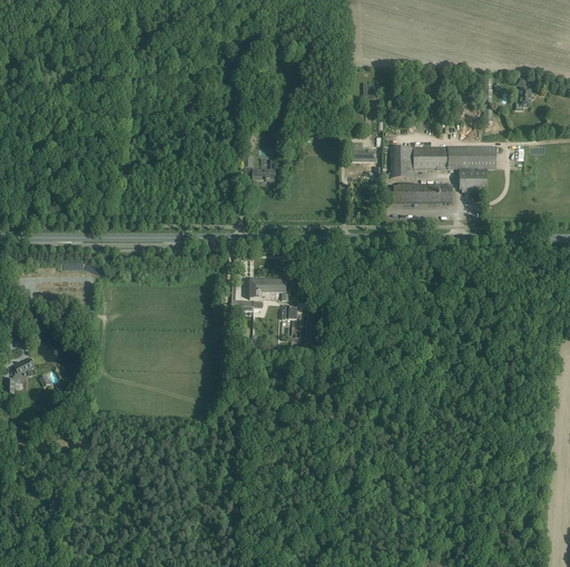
[(530,105),(531,86),(524,86),(526,77),(517,76),(517,84),(520,84),(519,101),(516,101),(516,108),(522,108),(522,105),(530,105)]
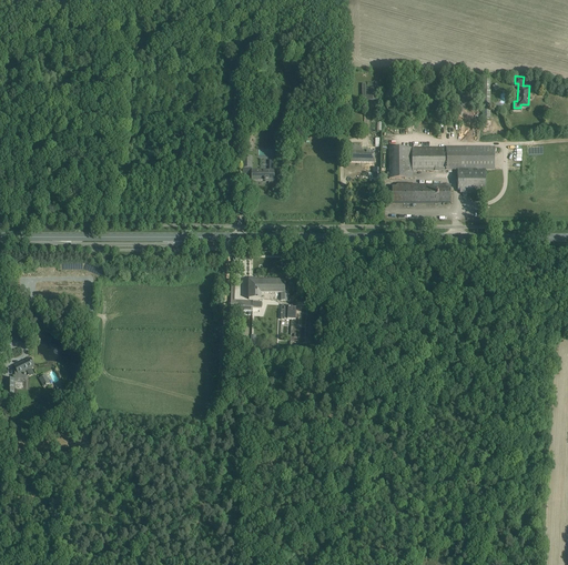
[(378,86),(366,86),(366,98),(378,98),(378,86)]
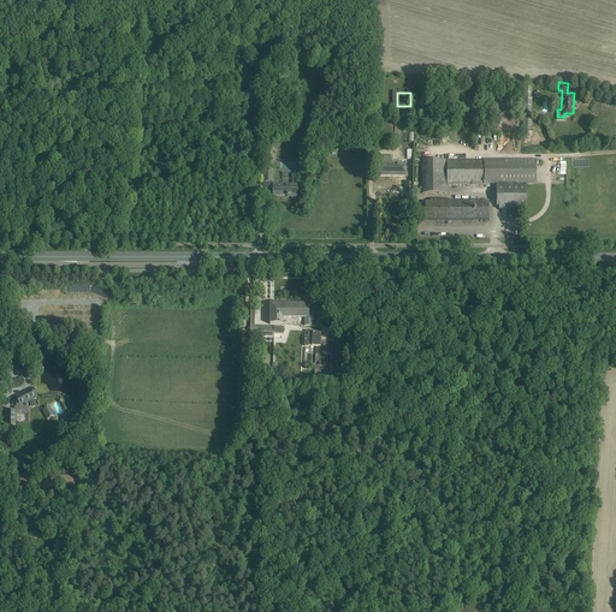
[(406,173),(406,161),(402,161),(398,161),(398,160),(392,160),(392,156),(392,155),(378,155),(377,166),(377,172),(406,173)]
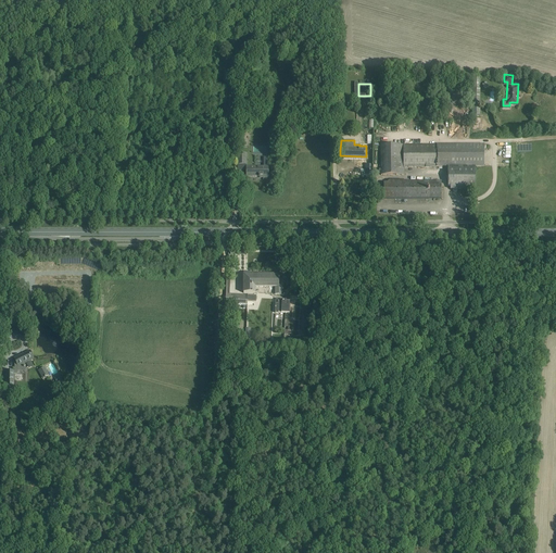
[(475,163),(483,163),(483,141),(381,142),(381,172),(404,172),(404,165),(404,164),(449,164),(475,163)]
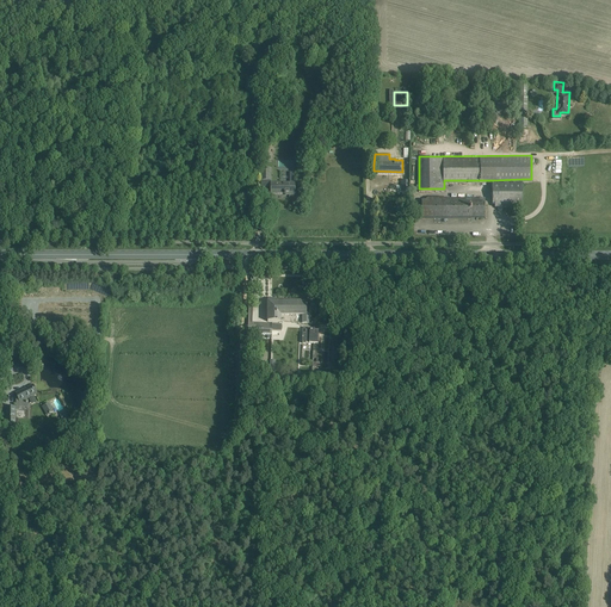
[(260,166),(260,178),(271,178),(271,166),(260,166)]
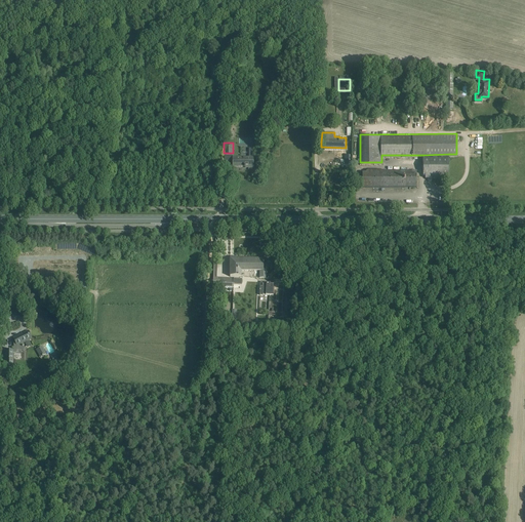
[(233,155),(233,164),(244,164),(245,164),(248,164),(248,165),(253,165),(253,146),(249,146),(249,153),(249,155),(233,155)]
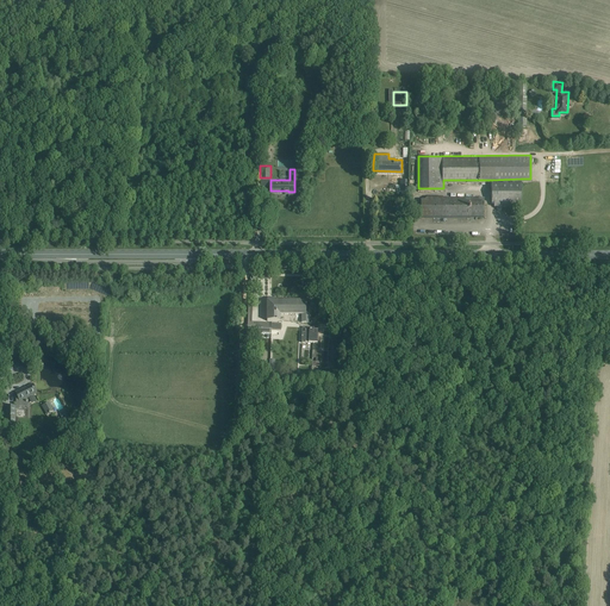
[(521,179),(492,180),(492,200),(495,200),(495,204),(497,204),(497,206),(502,206),(502,204),(521,204),(521,179)]
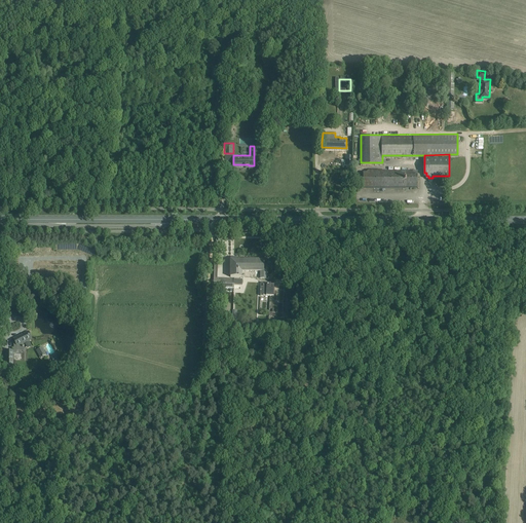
[(363,185),(417,185),(417,169),(382,170),(382,171),(363,171),(363,185)]
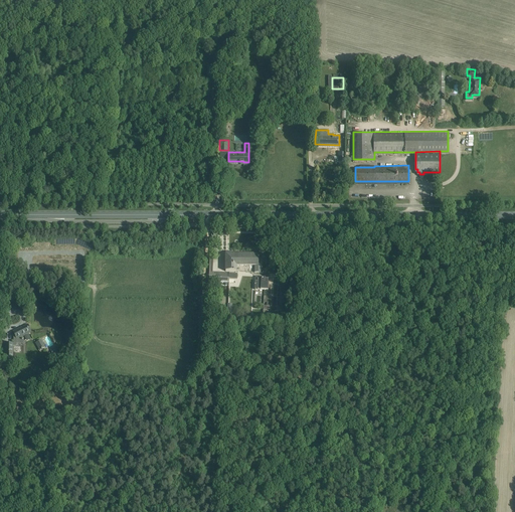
[(225,249),(225,268),(236,269),(236,266),(236,263),(259,263),(259,270),(261,270),(261,261),(259,261),(259,256),(259,252),(232,252),(232,249),(225,249)]
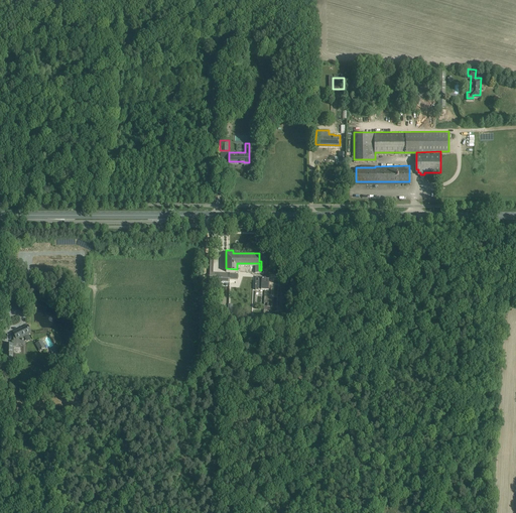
[(216,276),(216,280),(228,281),(228,277),(218,276),(218,270),(216,270),(216,272),(216,276)]
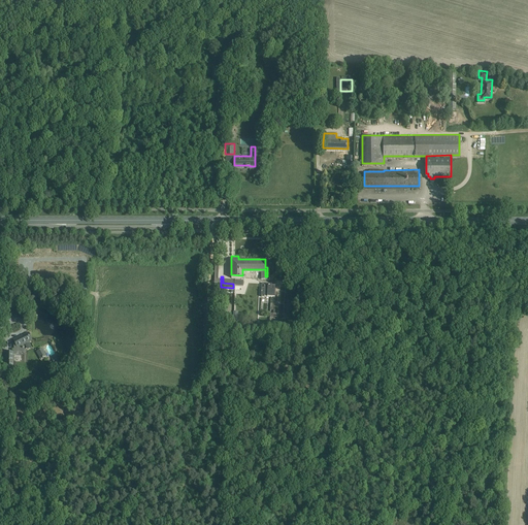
[(262,286),(261,294),(274,295),(275,282),(282,282),(282,277),(271,277),(271,284),(264,283),(264,286),(262,286)]
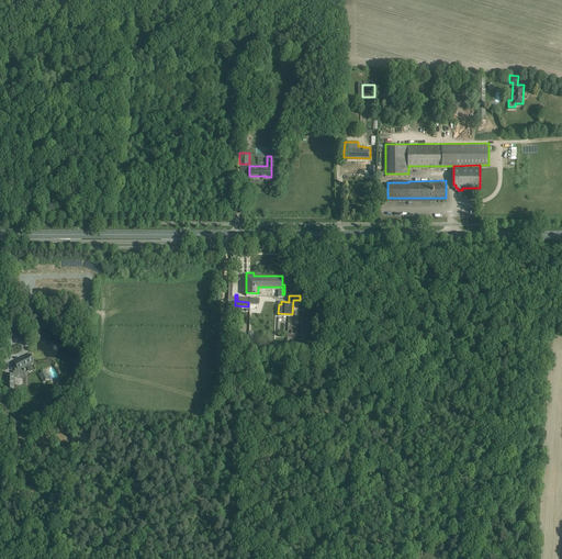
[(15,372),(6,372),(6,388),(14,388),(14,375),(17,375),(19,375),(19,371),(25,371),(25,369),(25,367),(25,366),(24,366),(23,364),(32,359),(30,354),(24,356),(24,355),(21,356),(21,357),(17,360),(18,364),(15,365),(15,366),(15,371),(15,372)]
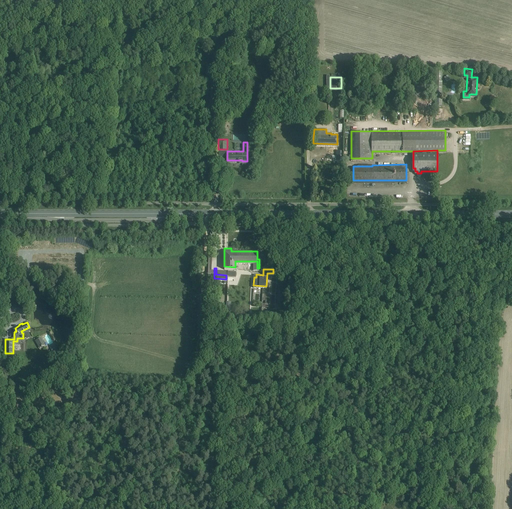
[(41,336),(36,339),(40,345),(41,344),(41,345),(42,344),(44,342),(41,336)]
